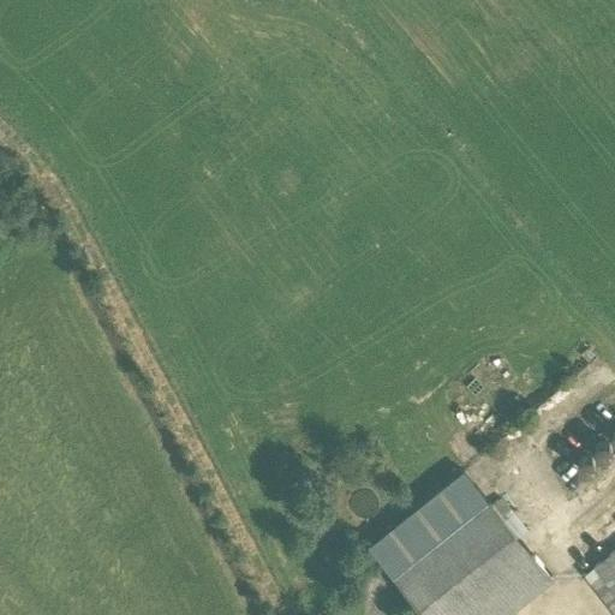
[(489,502),(466,471),(371,545),(395,577),(489,502)]
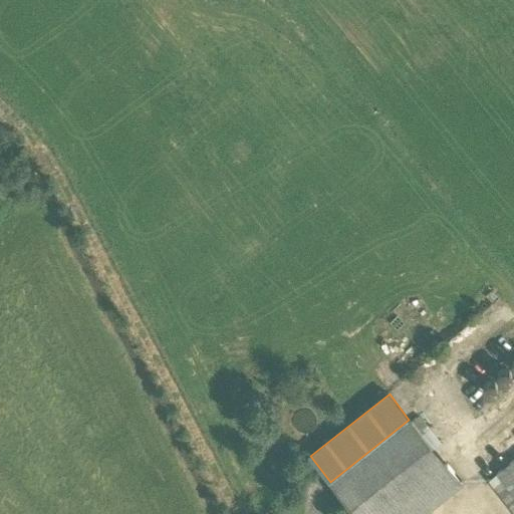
[(409,420),(330,482),(355,513),(380,513),(446,466),(409,420)]
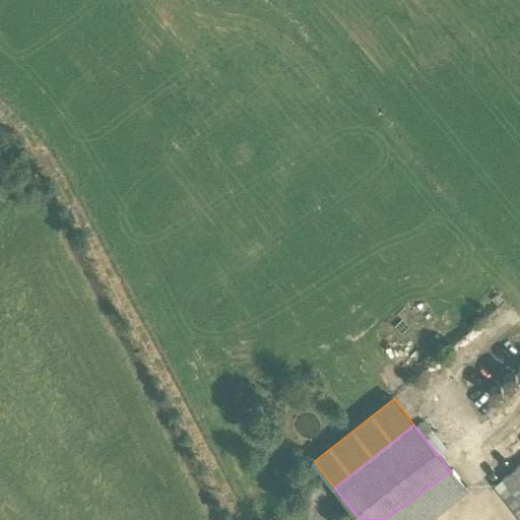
[(519,464),(502,479),(519,502),(519,464)]
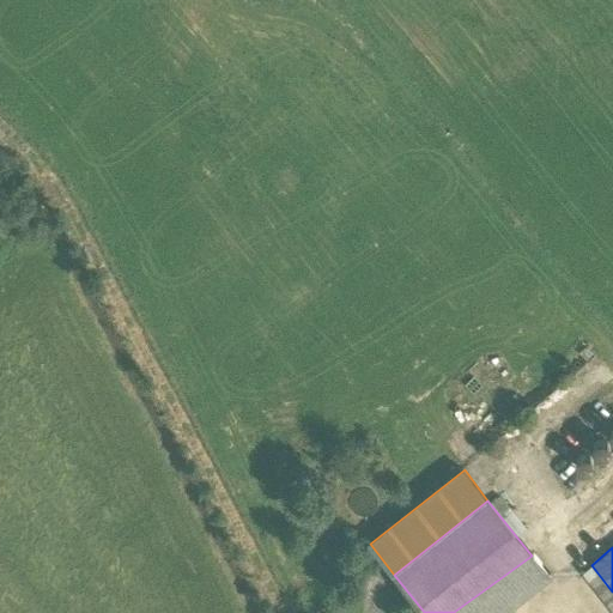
[(454,612),(503,612),(550,576),(533,554),(532,556),(454,612)]
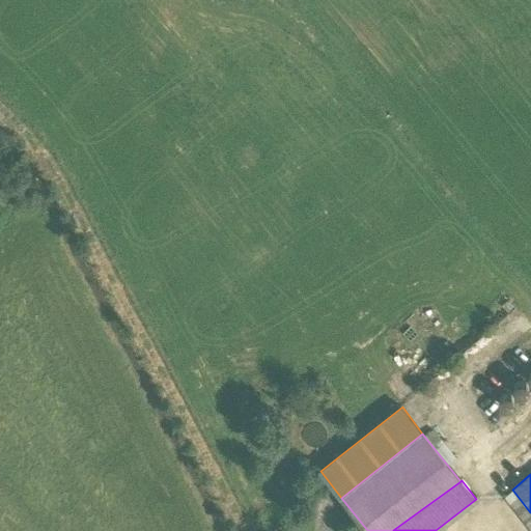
[(530,513),(512,490),(505,496),(530,528),(530,513)]
